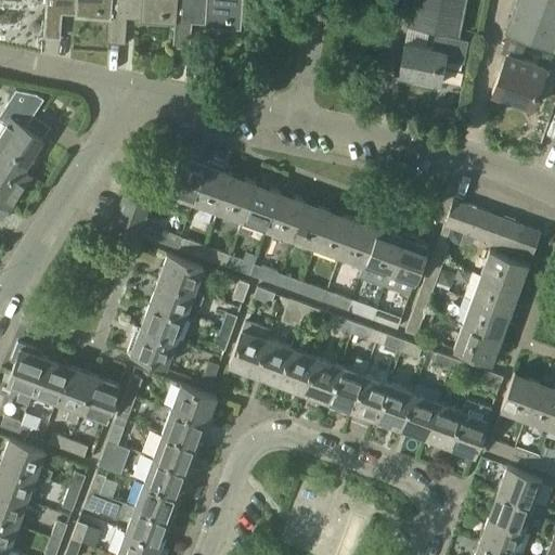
[(44,0),(43,36),(60,37),(62,8),(75,9),(75,15),(110,17),(110,11),(111,11),(111,0),(44,0)]
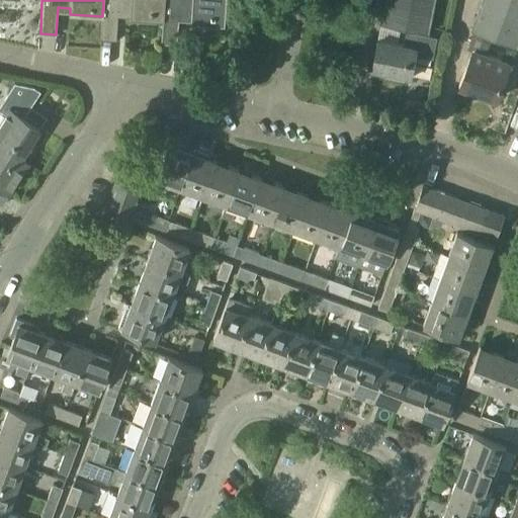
[(103,0),(103,10),(102,10),(102,16),(100,37),(116,39),(118,11),(131,12),(130,19),(162,21),(163,14),(164,14),(164,0),(103,0)]
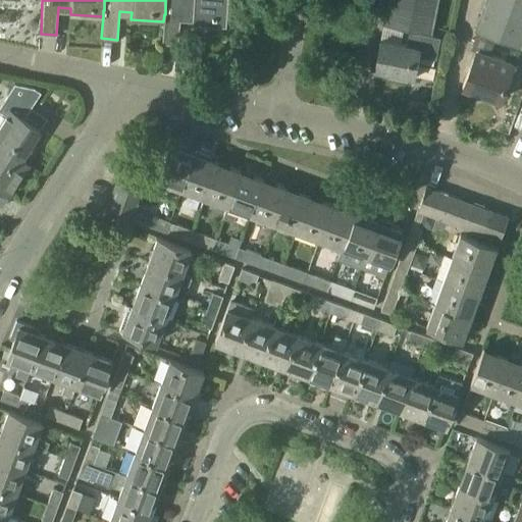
[(165,0),(165,14),(164,14),(163,21),(162,43),(178,44),(180,15),(193,16),(193,23),(225,25),(226,0),(165,0)]
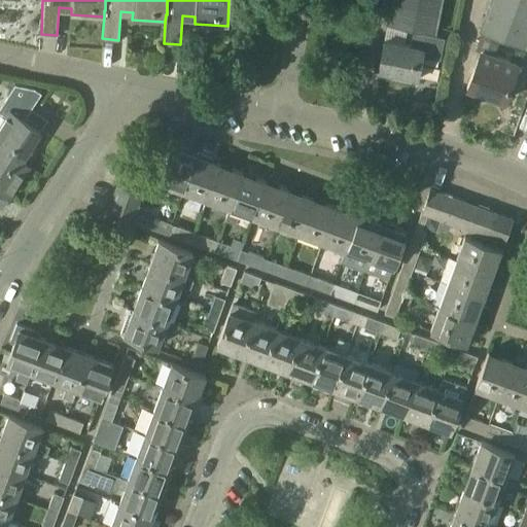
[(436,32),(442,0),(391,0),(388,23),(436,32)]
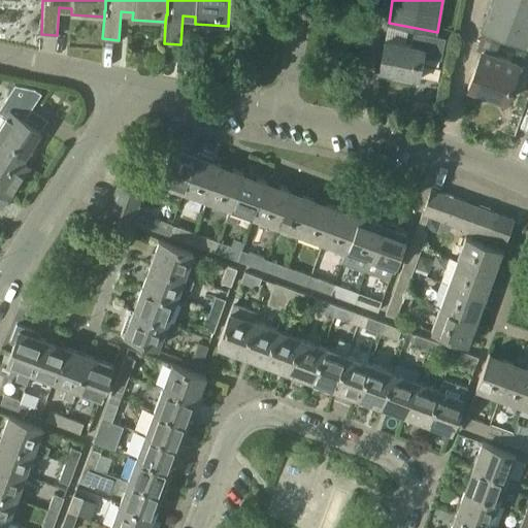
[(527,0),(492,0),(481,30),(484,31),(500,38),(527,47),(527,46),(527,0)]
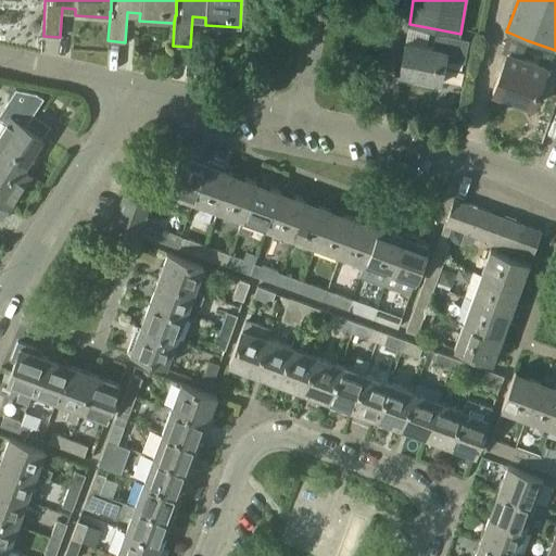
[(438,35),(436,47),(406,41),(400,73),(415,76),(415,79),(434,83),(436,80),(440,81),(445,57),(464,60),(467,40),(438,35)]
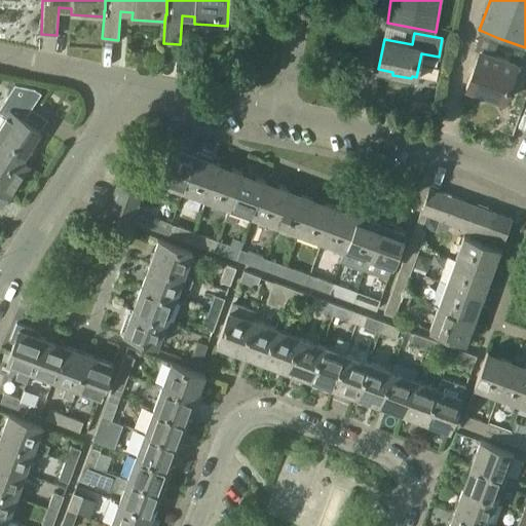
[(465,87),(502,102),(517,64),(492,54),(481,50),(478,59),(477,59),(465,87)]
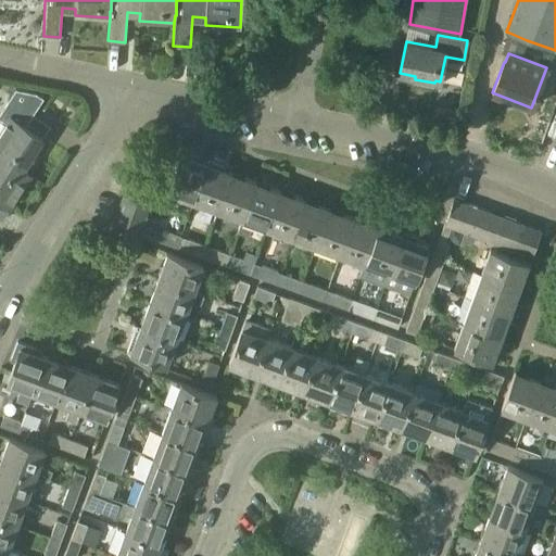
[(42,137),(25,125),(34,112),(43,97),(36,92),(15,89),(0,112),(0,118),(5,123),(0,130),(0,153),(22,168),(42,137)]
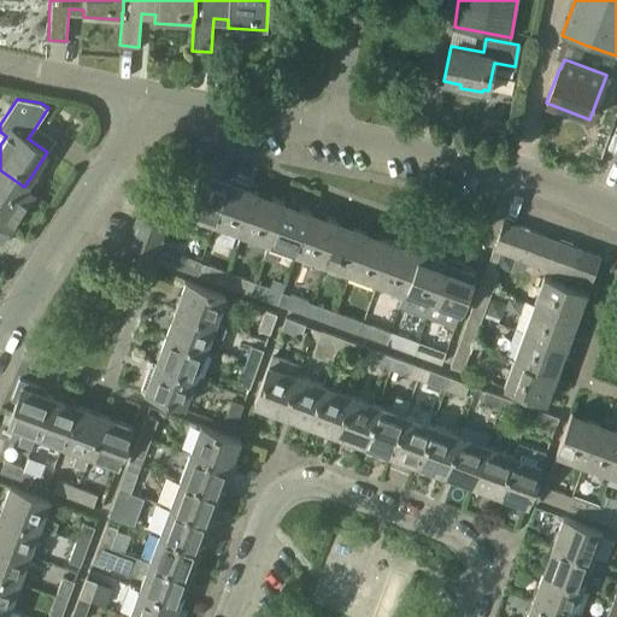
[(203,168),(186,212),(216,223),(229,186),(229,187),(231,181),(218,177),(219,174),(203,168)]
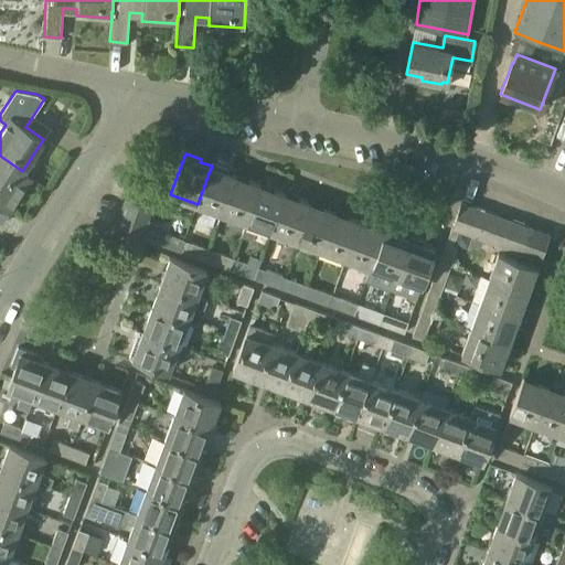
[(0,204),(9,210),(31,177),(22,171),(0,156),(0,204)]
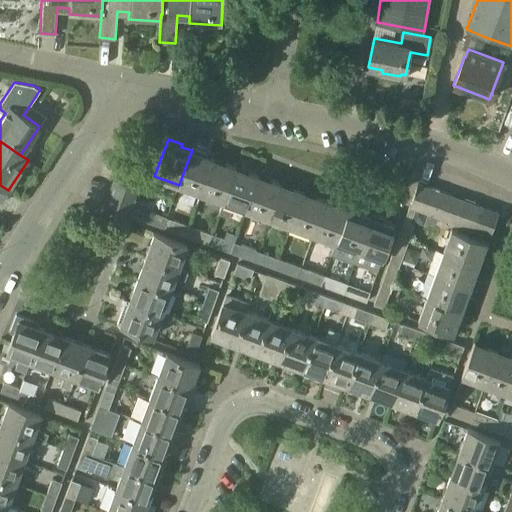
[(212,163),(213,159),(192,150),(190,155),(179,185),(201,193),(212,163)]
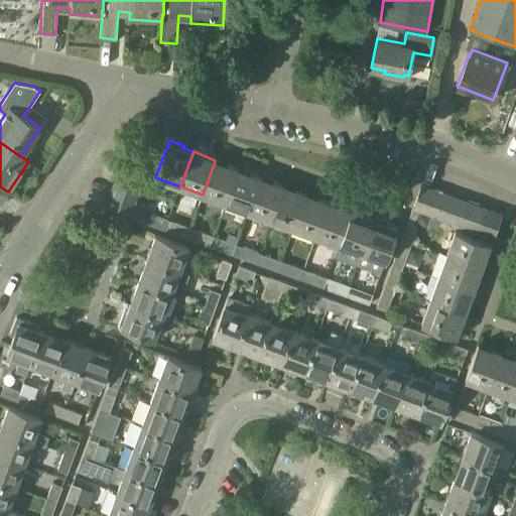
[(214,164),(203,195),(225,203),(237,172),(239,168),(229,164),(227,168),(215,164),(214,164)]
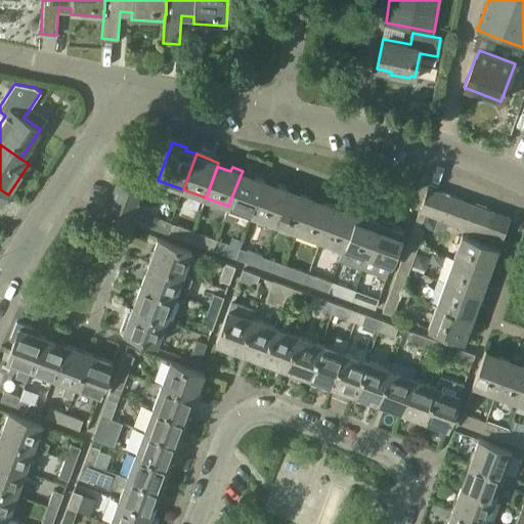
[(117,186),(141,195),(145,184),(121,175),(117,186)]
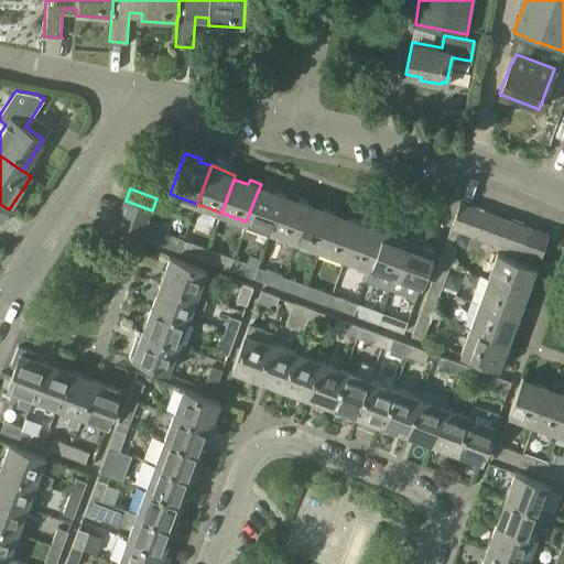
[(252,238),(257,226),(271,231),(283,197),(284,197),(286,193),(275,188),(273,194),(259,188),(246,221),(241,235),(252,238)]
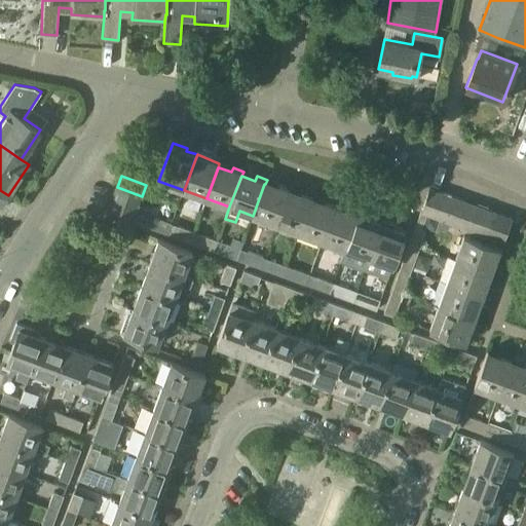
[(288,192),(289,193),(290,188),(279,185),(278,189),(265,184),(264,184),(253,216),(276,224),(288,192)]
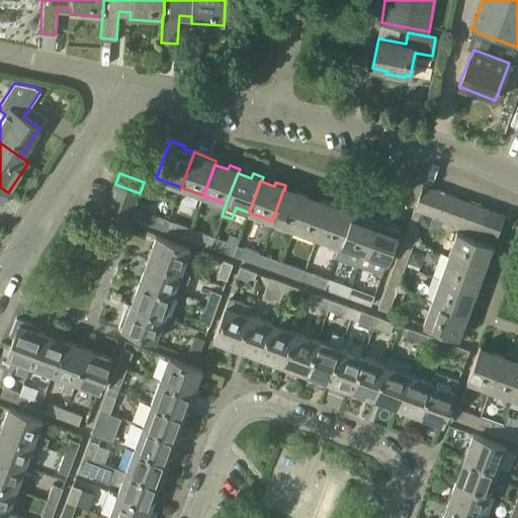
[(140,193),(115,184),(110,196),(136,205),(140,193)]
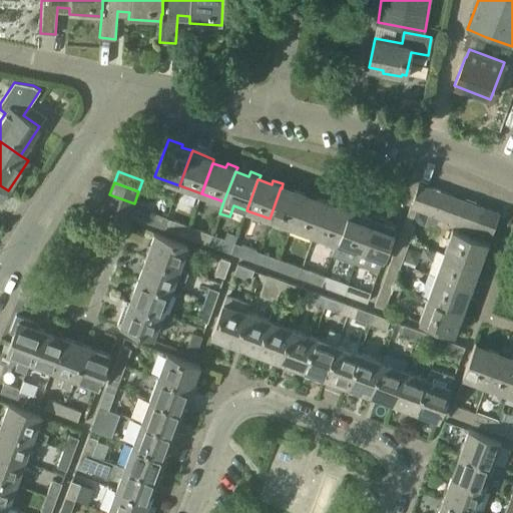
[(419,183),(411,205),(418,207),(424,210),(432,188),(419,183)]
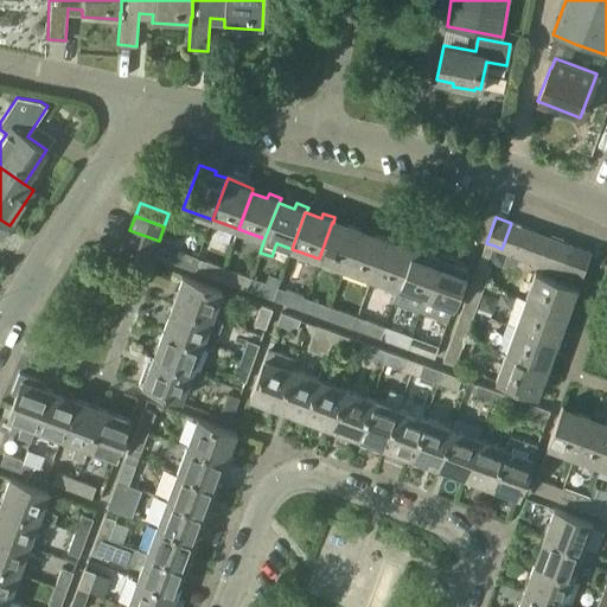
[(332,222),(319,259),(345,268),(358,231),(359,232),(362,227),(349,223),(347,228),(333,223),(332,222)]
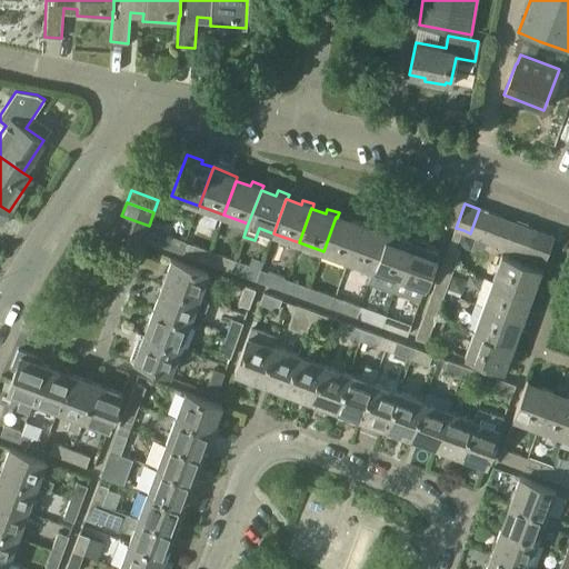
[(479,209),(470,233),(545,260),(553,235),(479,209)]
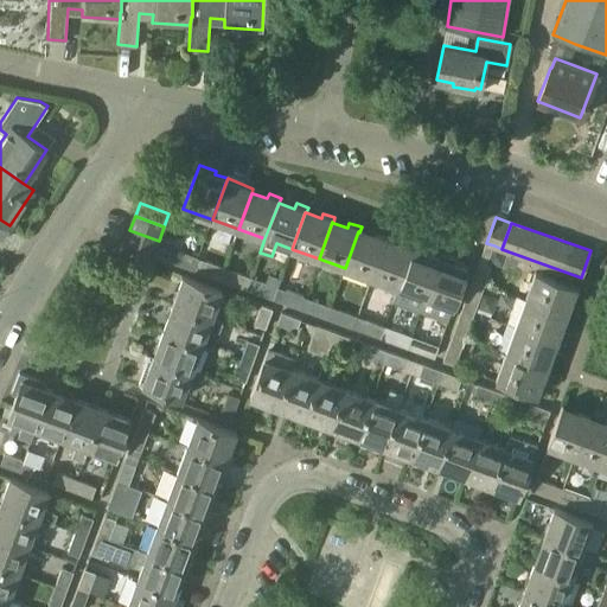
[(125,244),(153,255),(159,241),(129,230),(125,244)]
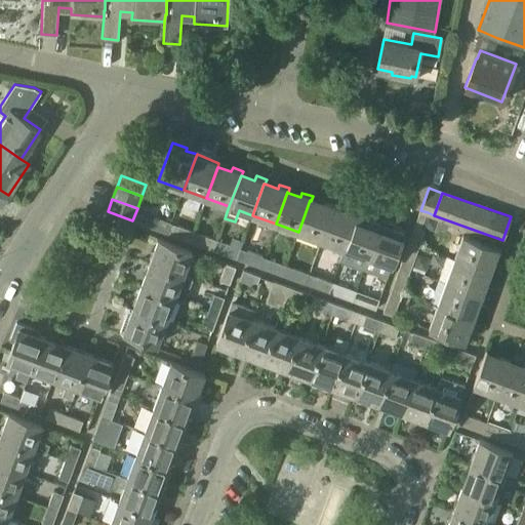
[(310,200),(298,232),(322,240),(333,209),(334,209),(336,205),(325,201),(323,205),(311,201),(310,200)]
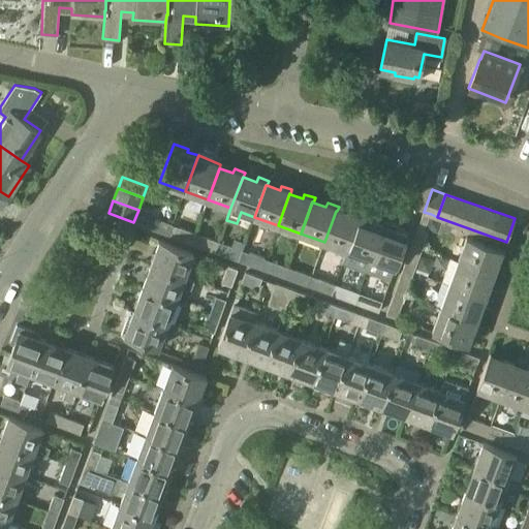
[(336,211),(324,242),(347,250),(359,219),(360,219),(362,215),(351,211),(349,216),(337,211),(336,211)]
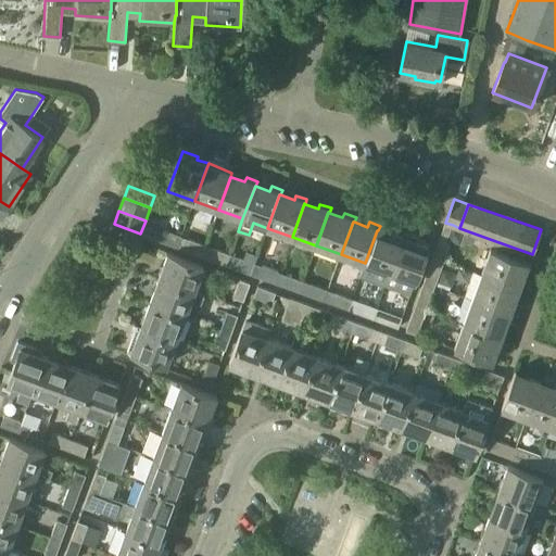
[(440,240),(433,256),(444,261),(451,244),(446,242),(453,225),(445,223),(440,240)]
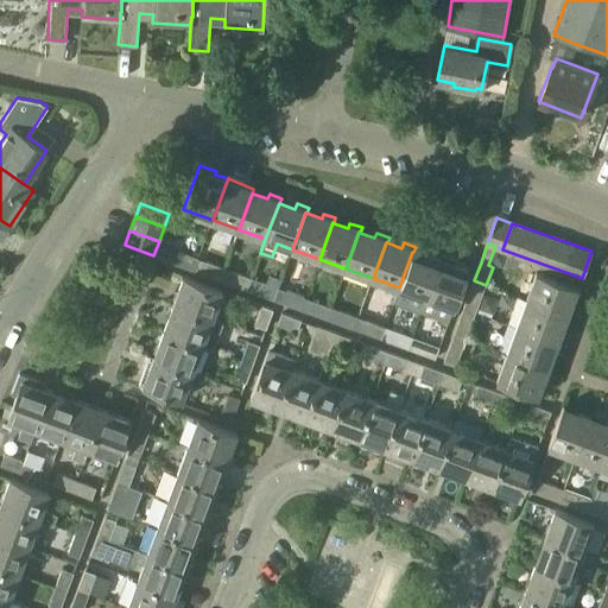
[(198,258),(179,252),(176,264),(194,270),(198,258)]
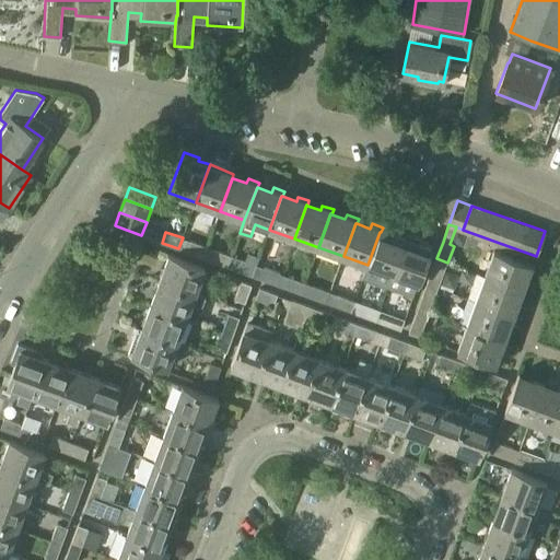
[(380,232),(368,265),(369,265),(364,276),(389,284),(405,242),(406,242),(408,236),(396,232),(394,237),(381,232),(380,232)]
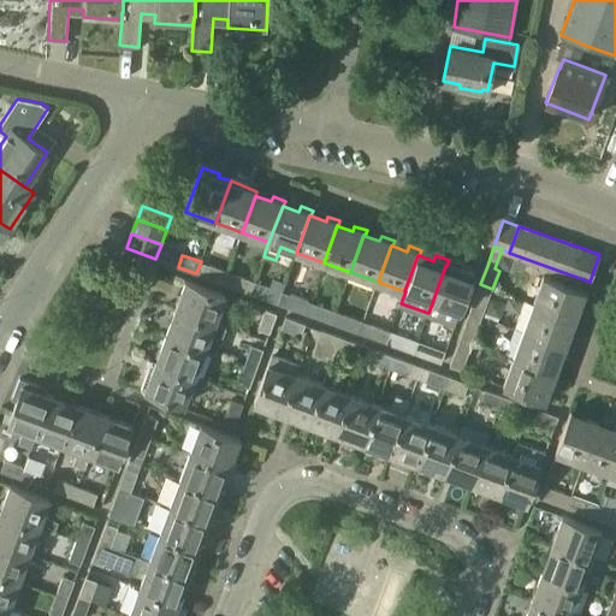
[(227,271),(208,265),(205,277),(224,283),(227,271)]
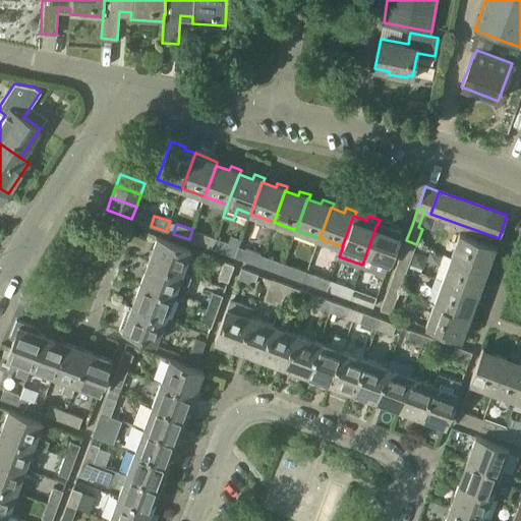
[(384,275),(401,228),(391,224),(389,230),(378,225),(377,225),(362,265),(371,268),(370,270),(384,275)]
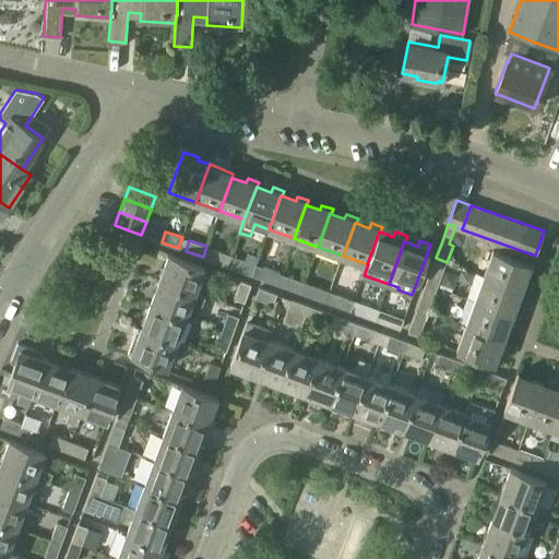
[(232,256),(214,249),(211,260),(227,266),(232,256)]
